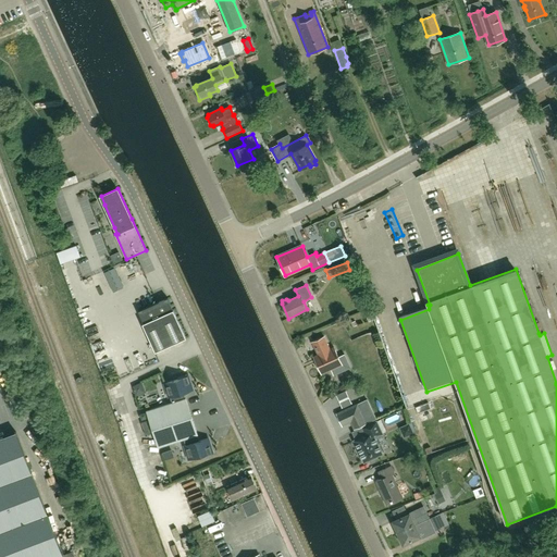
[(149,307),(138,311),(138,312),(139,312),(144,323),(144,324),(156,351),(186,337),(169,299),(168,298),(149,307)]
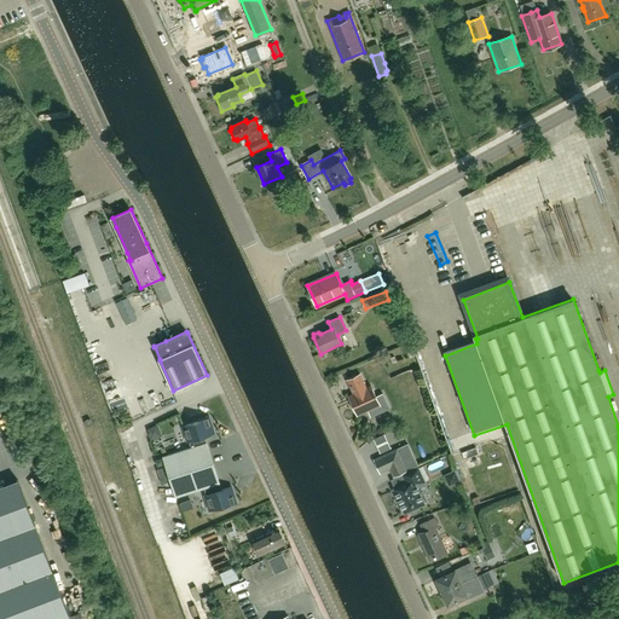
[(358,415),(381,405),(371,386),(366,387),(360,374),(347,380),(353,393),(350,395),(358,415)]
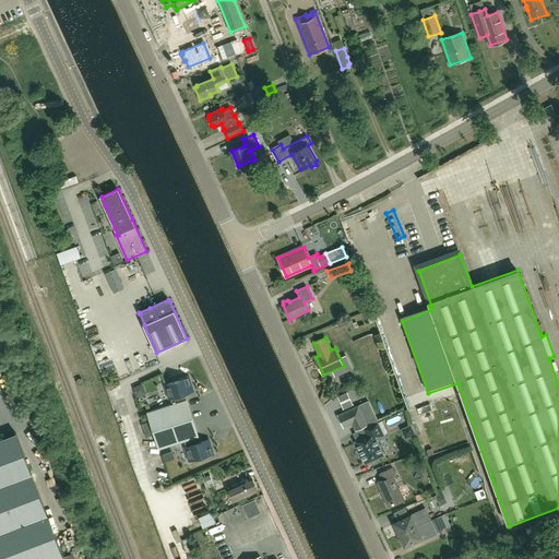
[(173,405),(147,413),(153,431),(192,418),(187,400),(182,402),(181,397),(182,395),(193,391),(189,377),(179,380),(179,381),(165,385),(169,399),(170,399),(173,405)]
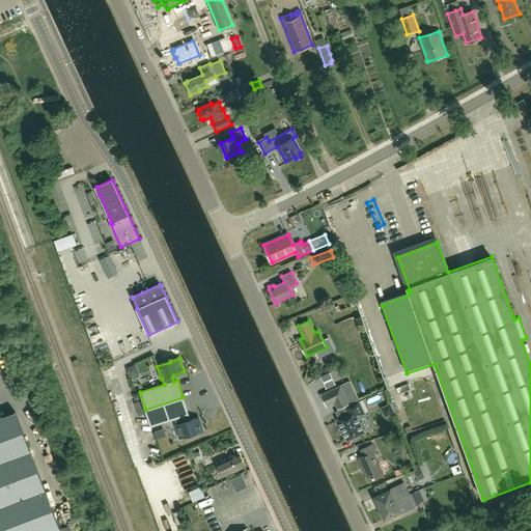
[(392,363),(396,375),(404,373),(400,361),(392,363)]
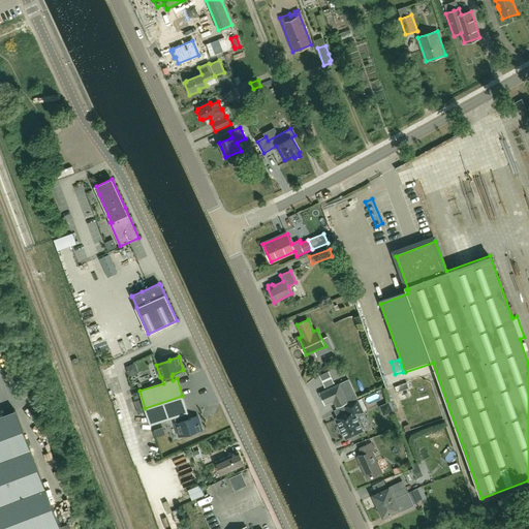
[(323,375),(328,384),(338,381),(334,371),(323,375)]
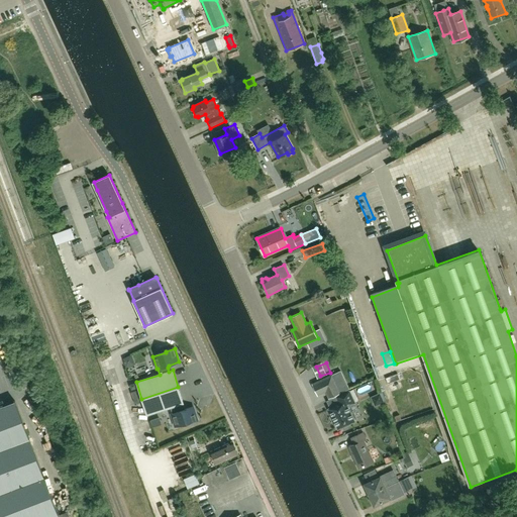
[(385,377),(387,384),(399,380),(396,373),(385,377)]
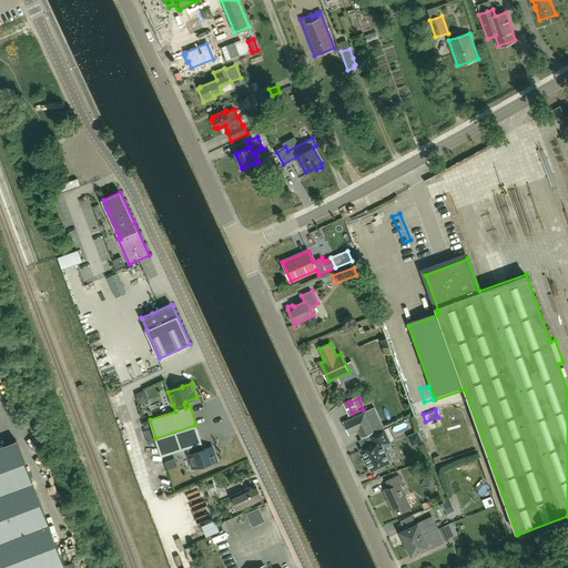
[(350,435),(358,430),(361,438),(374,432),(366,416),(365,413),(359,415),(358,415),(343,422),(350,435)]
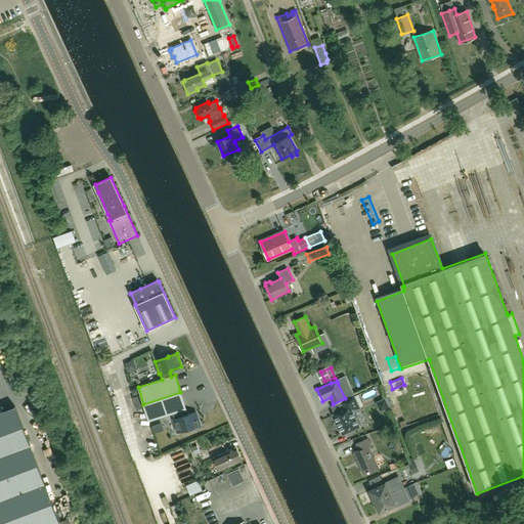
[(185,409),(180,392),(143,404),(148,421),(173,413),(174,419),(173,420),(177,432),(191,428),(191,429),(201,426),(195,412),(185,416),(183,415),(182,410),(185,409)]
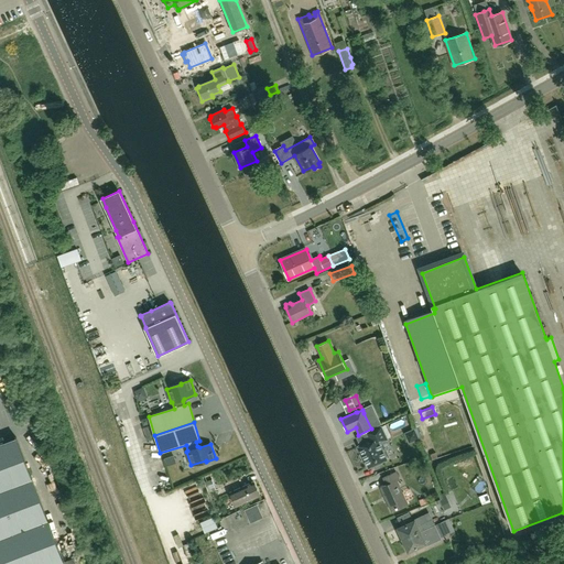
[(371,440),(359,445),(369,467),(388,459),(387,457),(390,456),(386,448),(383,449),(380,442),(388,438),(382,426),(368,433),(371,440)]
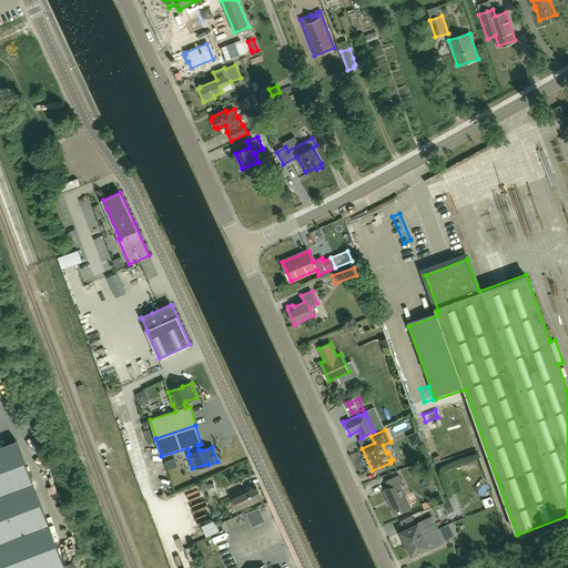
[(417,432),(412,434),(416,445),(422,442),(417,432)]
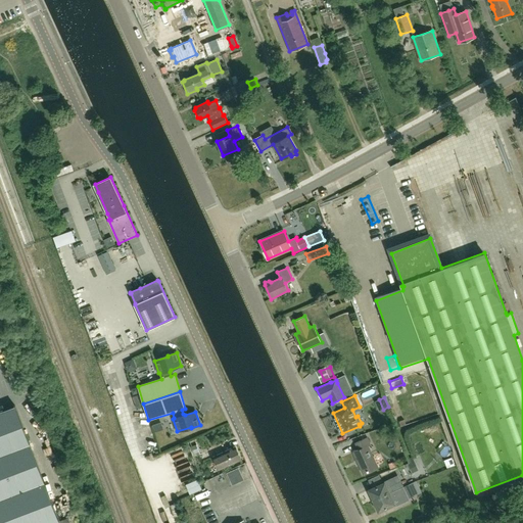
[(0,522),(59,522),(15,406),(0,411),(0,522)]
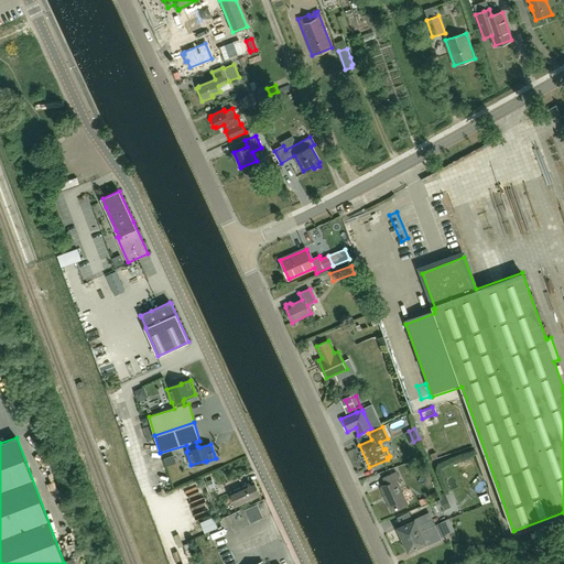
[(163,470),(167,481),(172,479),(169,468),(163,470)]
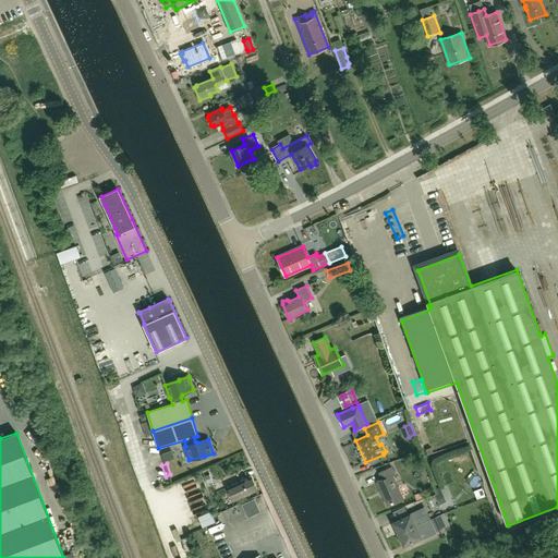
[(387,505),(403,497),(392,475),(395,474),(391,466),(379,472),(383,480),(377,482),(387,505)]
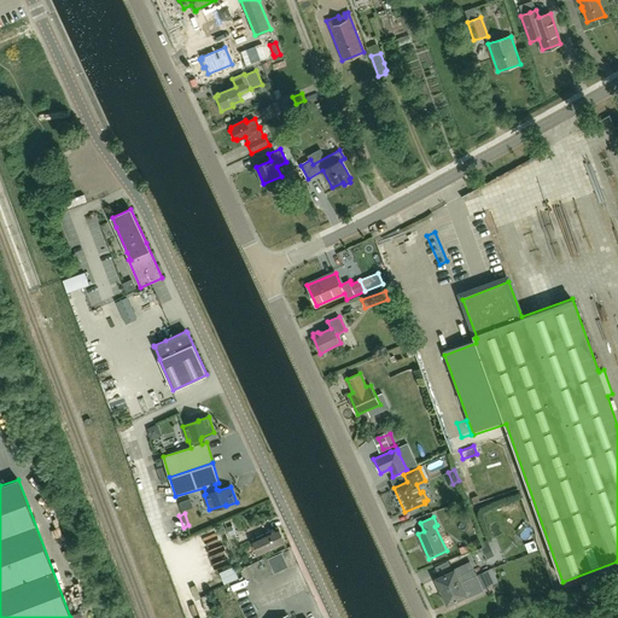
[(260,536),(252,540),(255,546),(258,555),(285,543),(278,528),(260,536)]
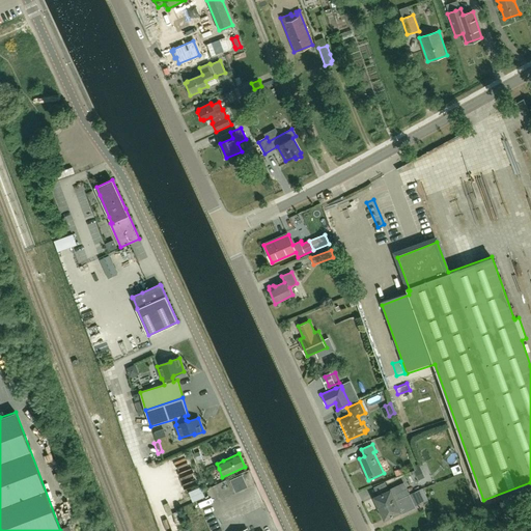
[(178,478),(196,471),(190,456),(172,464),(178,478)]
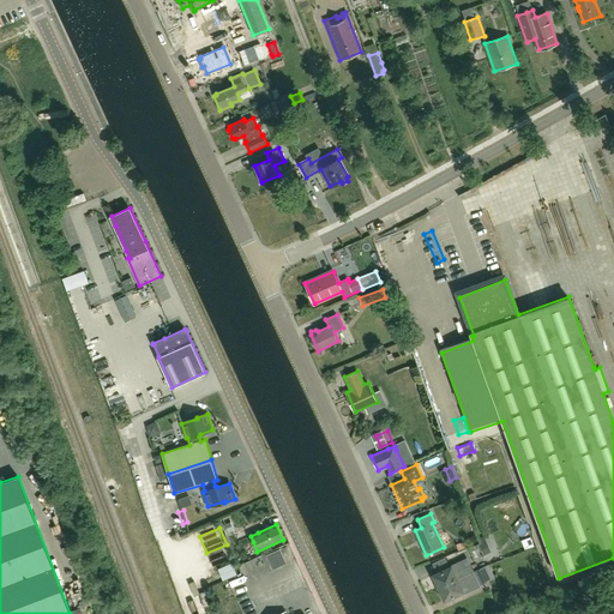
[(193,535),(180,539),(182,551),(196,547),(193,535)]
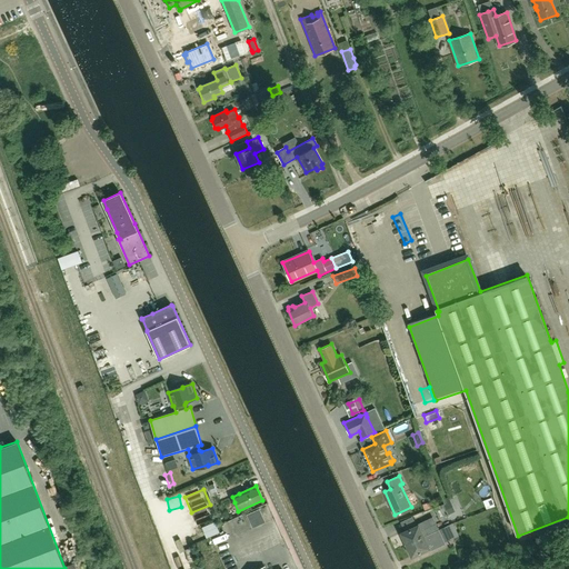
[(247,515),(252,528),(266,522),(259,509),(247,515)]
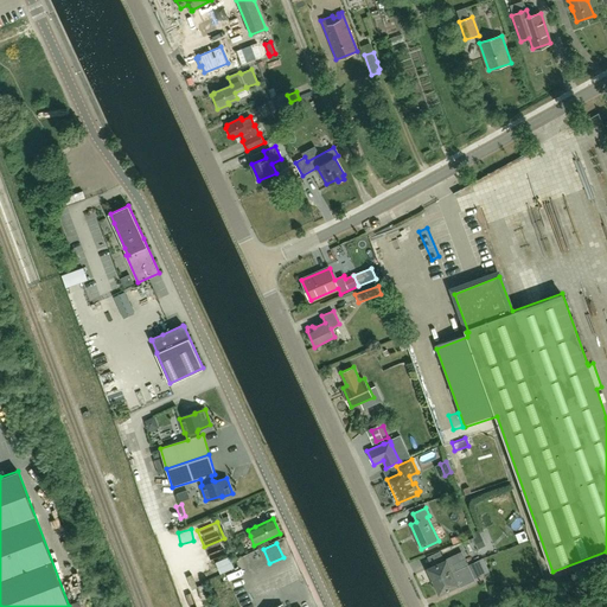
[(434,581),(468,566),(462,553),(447,560),(428,568),(434,581)]
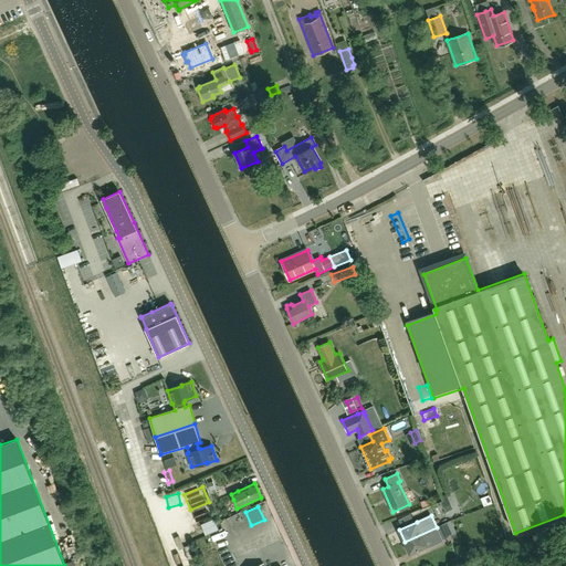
[(213,519),(200,524),(206,535),(219,530),(213,519)]
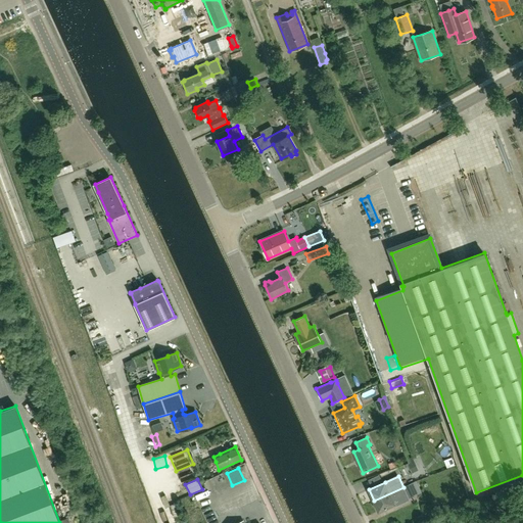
[(419,486),(416,481),(403,486),(407,492),(419,486)]
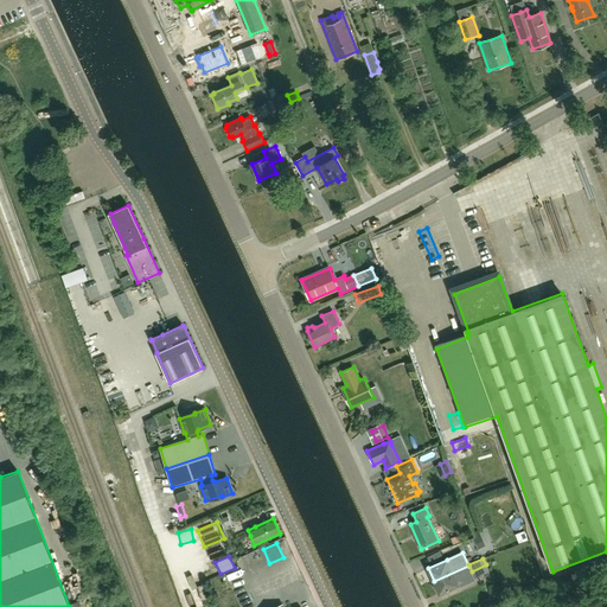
[(471,572),(468,566),(434,581),(440,593),(458,585),(459,587),(475,580),(471,572)]
